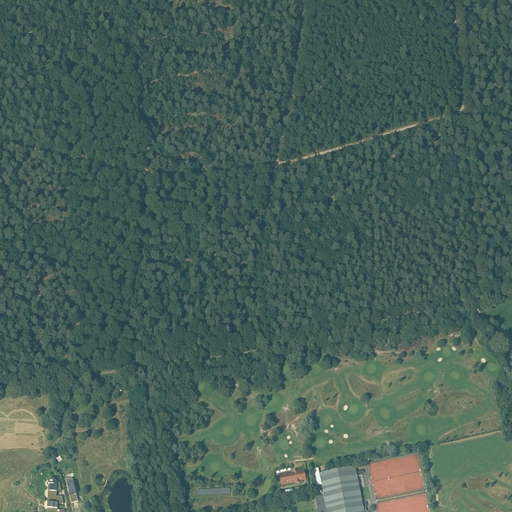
[(363,511),(364,511),(366,511),(365,507),(363,508),(355,467),(319,474),(318,469),(313,470),(316,485),(321,484),(327,511),(363,511)]
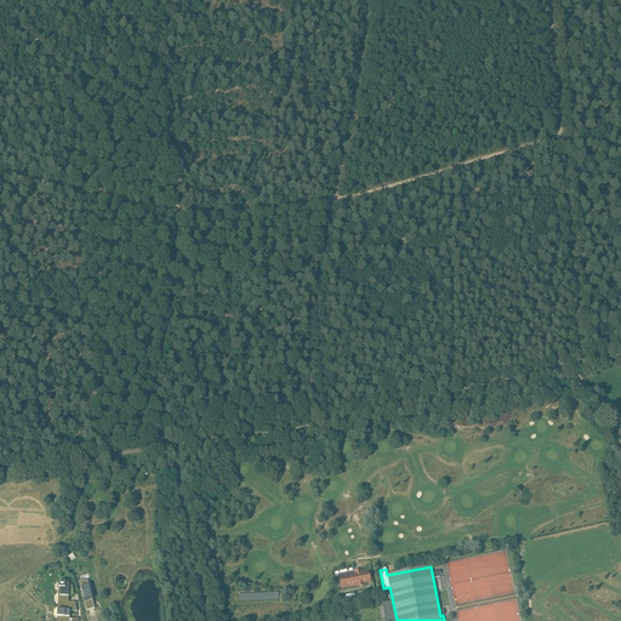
[(369,571),(341,576),(343,587),(371,582),(369,571)]
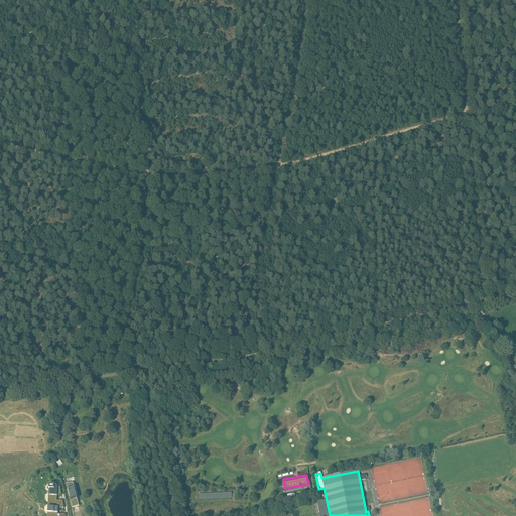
[(73,482),(66,483),(72,507),(79,506),(73,482)]
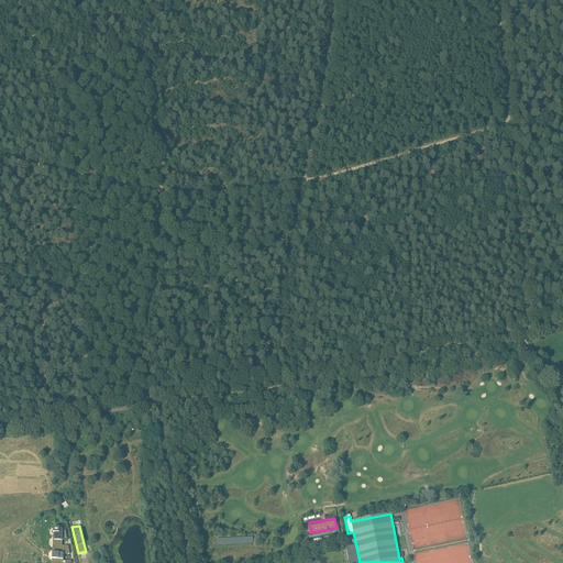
[(54,528),(53,533),(54,533),(54,537),(54,550),(69,551),(68,547),(62,545),(63,540),(67,540),(66,532),(66,531),(65,531),(65,530),(64,530),(64,529),(63,529),(62,529),(55,528),(54,528)]
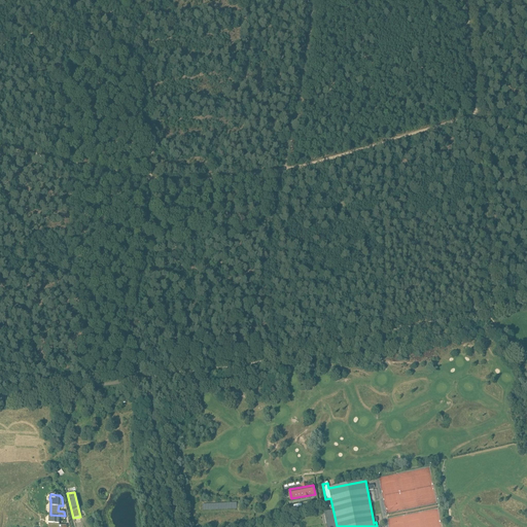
[(336,526),(332,511),(332,510),(247,526),(336,526)]
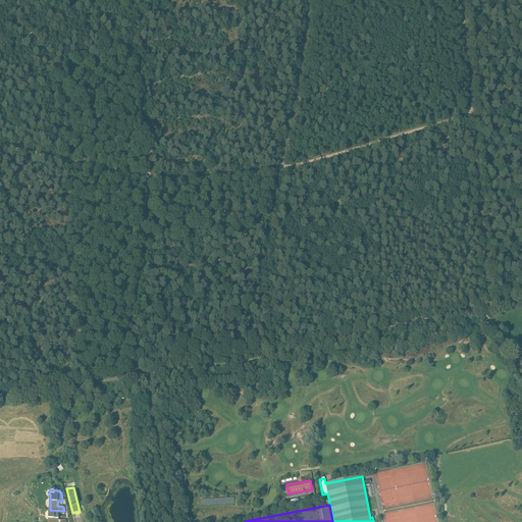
[(48,515),(48,518),(49,518),(48,521),(58,521),(58,520),(59,514),(64,514),(64,511),(50,510),(49,513),(48,513),(48,515)]
